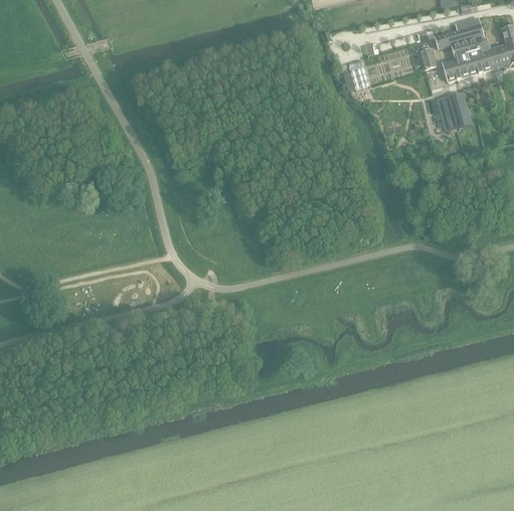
[(447,32),(434,36),(437,48),(451,44),(455,58),(441,62),(447,81),(474,73),(491,68),(486,49),(489,48),(487,39),(483,37),(481,30),(479,23),(477,16),(455,22),(457,29),(447,32)]
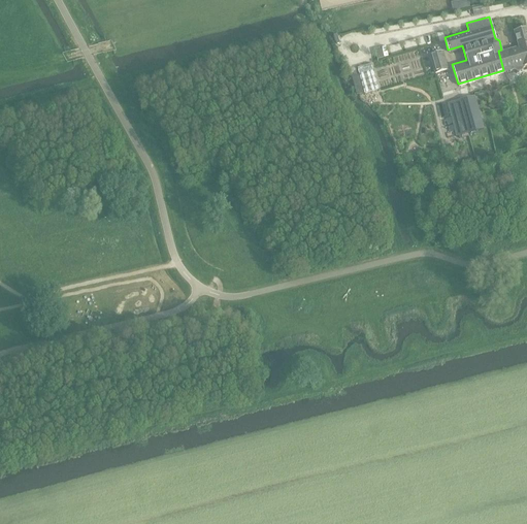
[(501,50),(498,51),(503,70),(513,67),(517,69),(521,68),(523,64),(526,63),(526,27),(526,25),(513,29),(518,44),(501,50)]
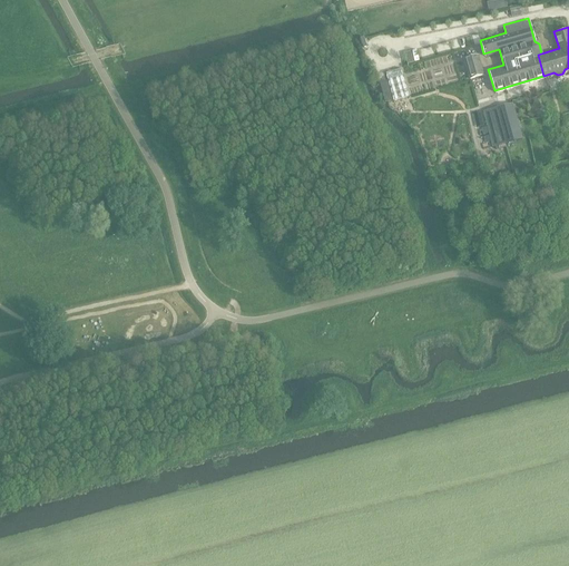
[(482,72),(477,52),(463,57),(469,76),(482,72)]
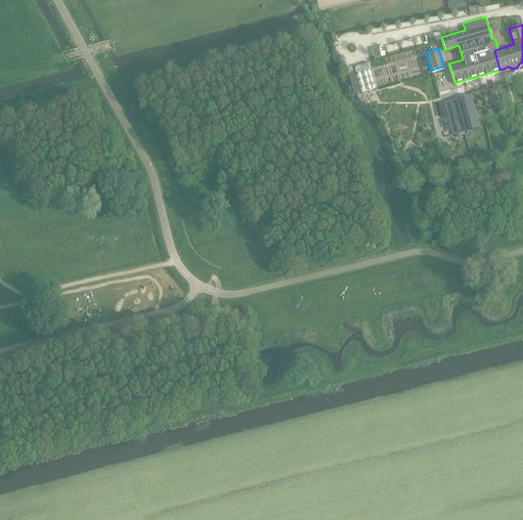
[(490,91),(486,97),(492,100),(496,94),(490,91)]
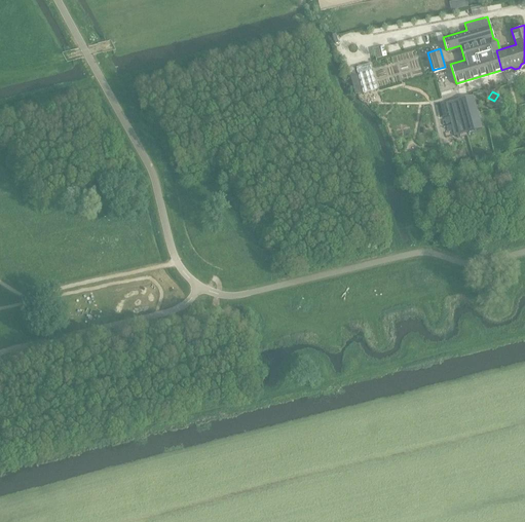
[(444,115),(445,121),(450,120),(451,121),(446,123),(447,128),(452,127),(453,133),(480,125),(472,94),(445,101),(449,114),(444,115)]
